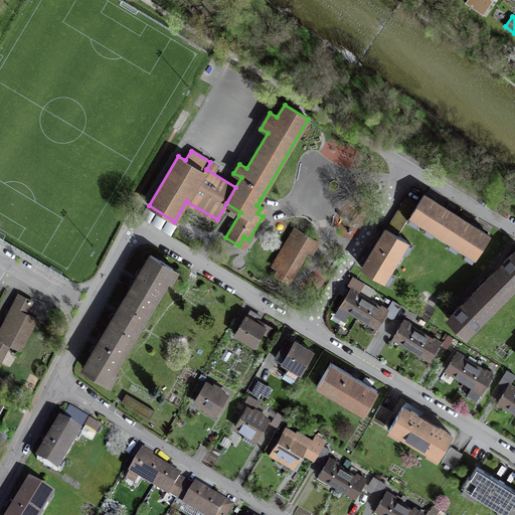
[(412,214),(477,254),(490,234),(473,224),(441,204),(424,194),(418,204),(412,214)]
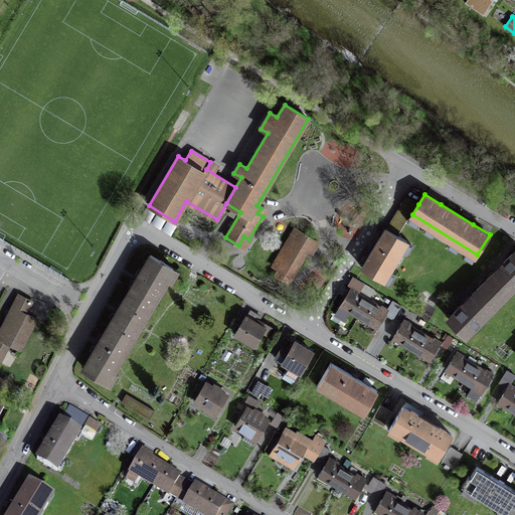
[(412,214),(418,204),(409,198),(389,230),(398,235),(412,214)]
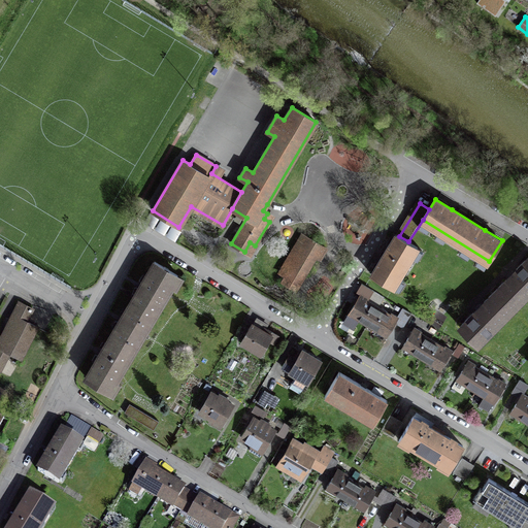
[(393,287),(418,248),(408,241),(399,236),(395,233),(383,254),(370,273),(393,287)]
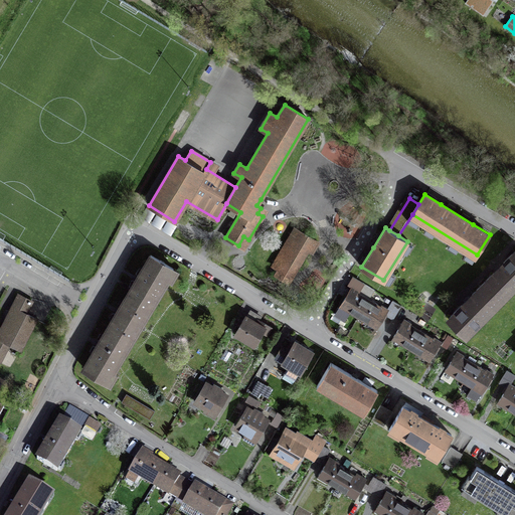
[(311,252),(318,241),(295,228),(273,266),(280,270),(284,262),(297,270),(308,250),(311,252)]
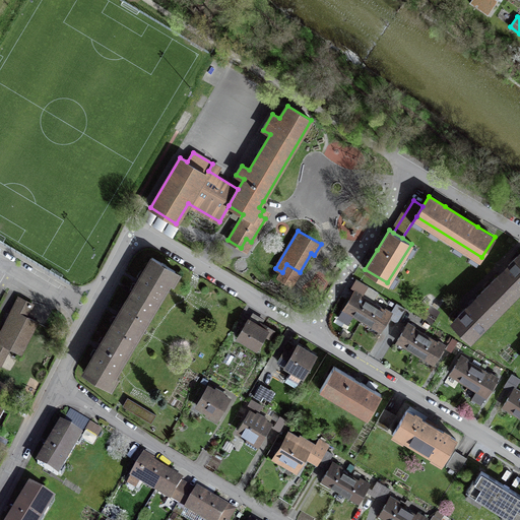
[(470,338),(519,288),(519,254),(505,269),(470,303),(453,321),(470,338)]
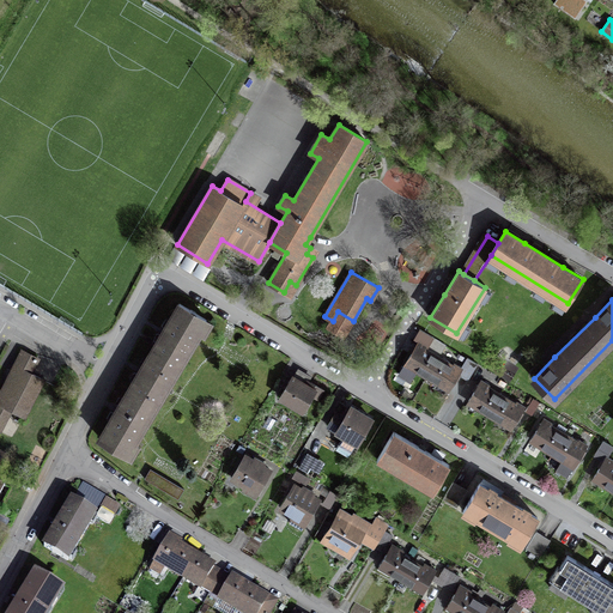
[(127,455),(207,320),(180,303),(164,331),(140,370),(117,410),(99,439),(127,455)]
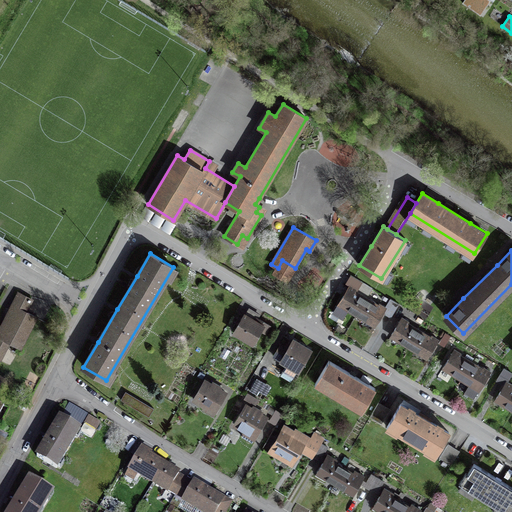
[(343,318),(348,309),(375,325),(379,317),(383,312),(391,317),(398,304),(390,299),(385,307),(368,297),(373,288),(360,281),(355,289),(349,285),(343,295),(333,312),(343,318)]
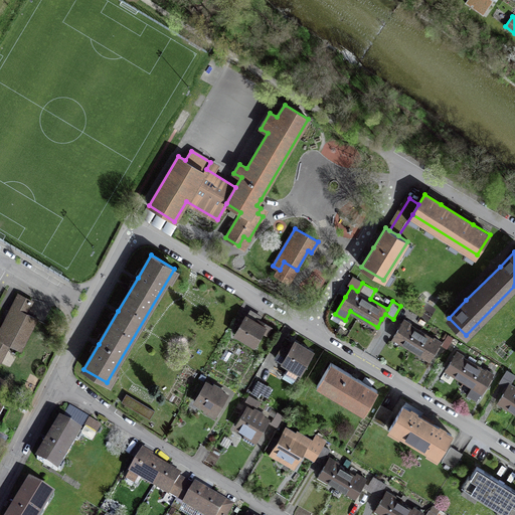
[(17,295),(0,325),(0,363),(0,364),(10,345),(19,350),(37,317),(25,311),(30,302),(17,295)]
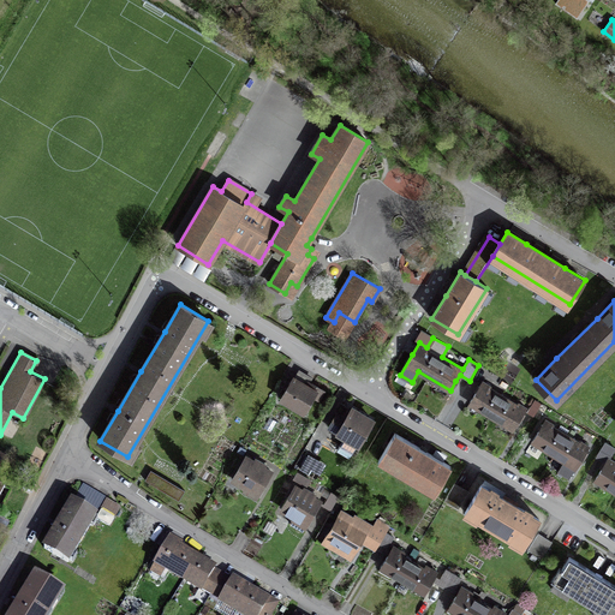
[(306,415),(320,390),(293,375),(280,399),(306,415)]
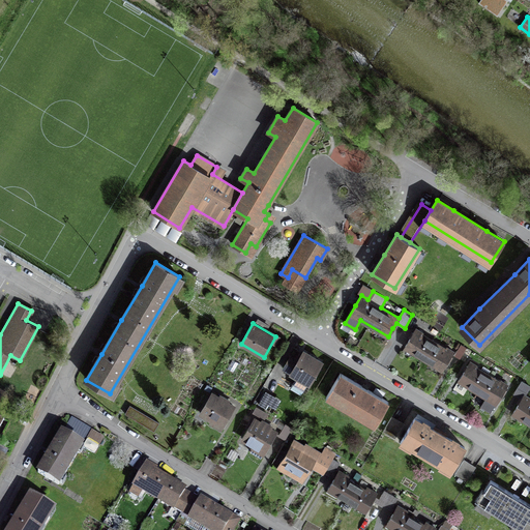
[(447,361),(453,352),(415,329),(410,337),(405,347),(442,370),(447,361)]
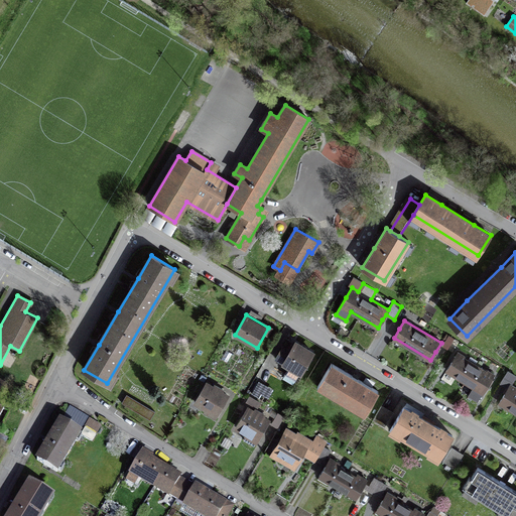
[(446,349),(454,339),(447,336),(441,346),(446,349)]
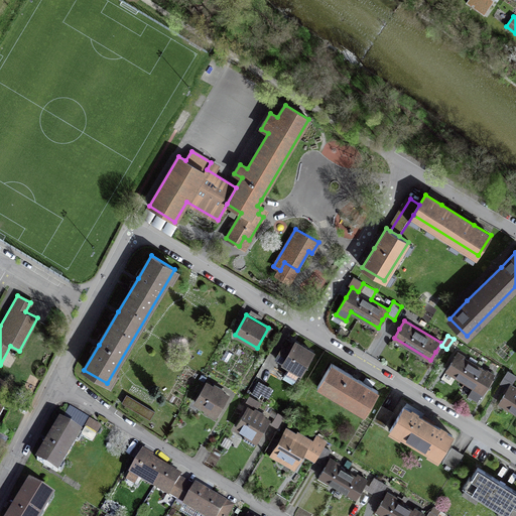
[(289,366),(285,373),(296,379),(311,352),(294,343),(287,355),(280,351),(276,359),(289,366)]
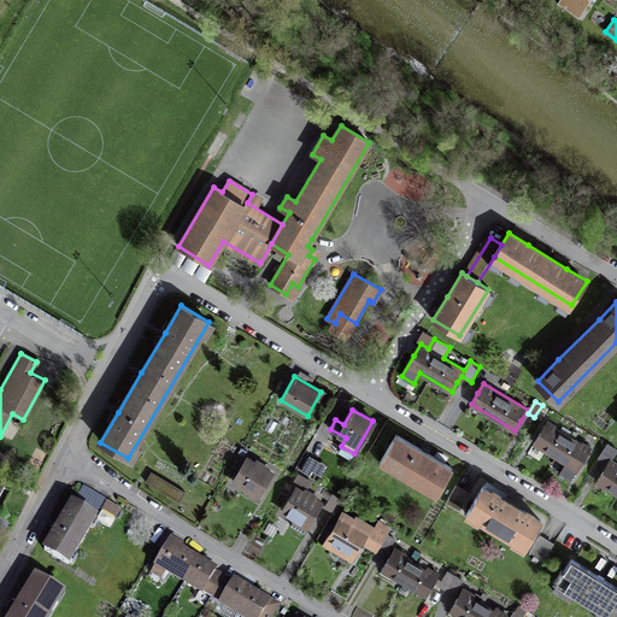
[(583,458),(589,448),(546,422),(540,433),(534,444),(577,469),(583,458)]
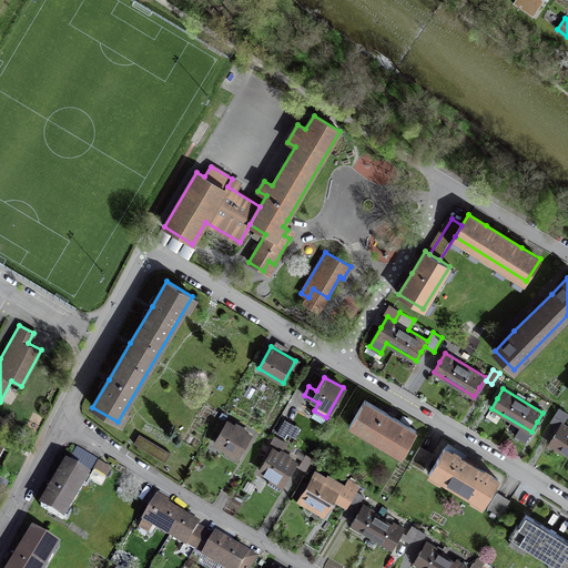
[(392,415),(366,399),(351,425),(401,455),(416,430),(392,415)]
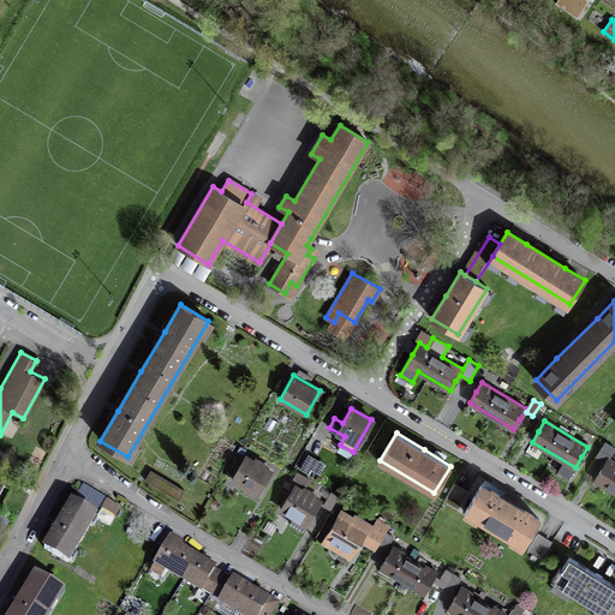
[(602,471),(597,481),(614,490),(614,465),(614,460),(609,458),(614,448),(607,443),(597,458),(607,464),(602,471)]
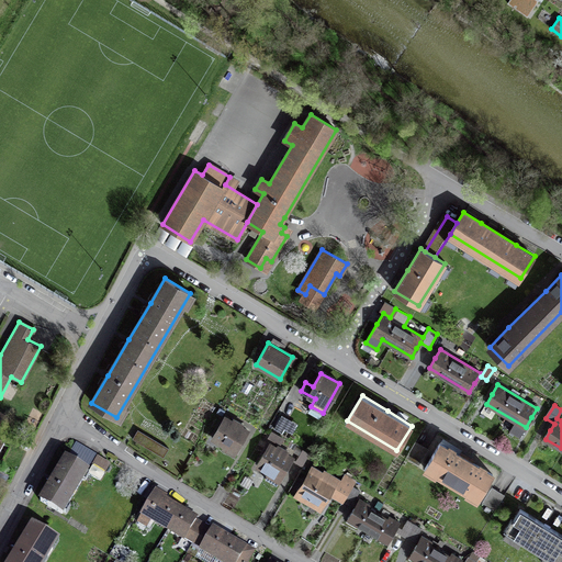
[(234,454),(248,431),(224,416),(210,440),(234,454)]
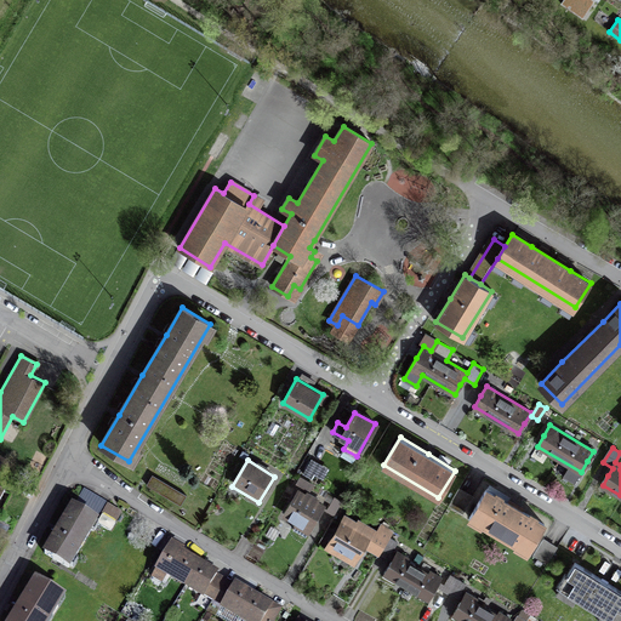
[(318,465),(312,461),(303,474),(311,478),(318,465)]
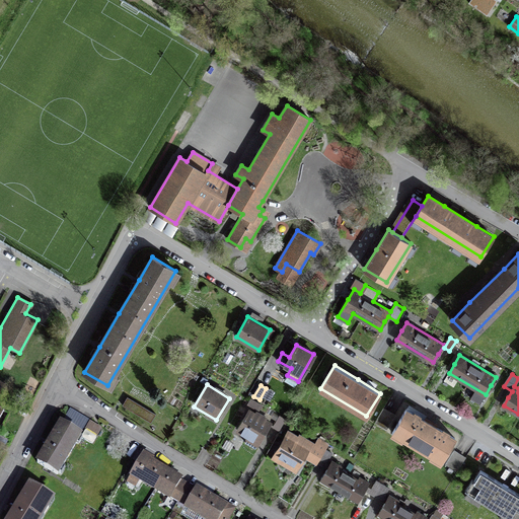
[(126,409),(150,423),(156,414),(132,398),(126,409)]
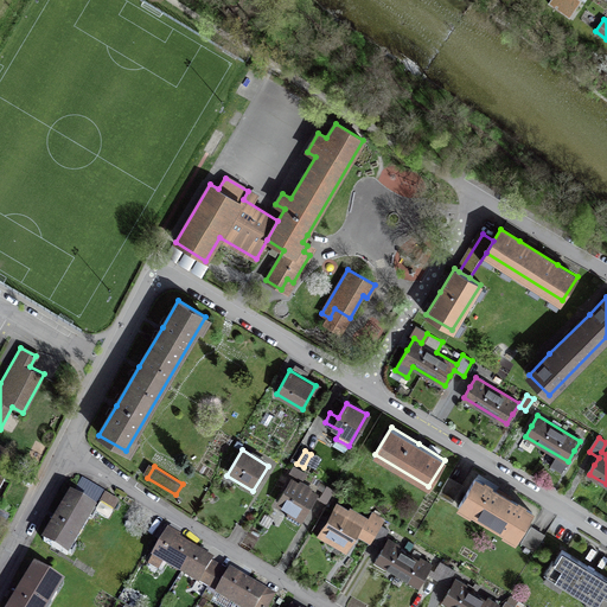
[(460,505),(517,540),(534,513),(508,498),(498,492),(475,479),(460,505)]
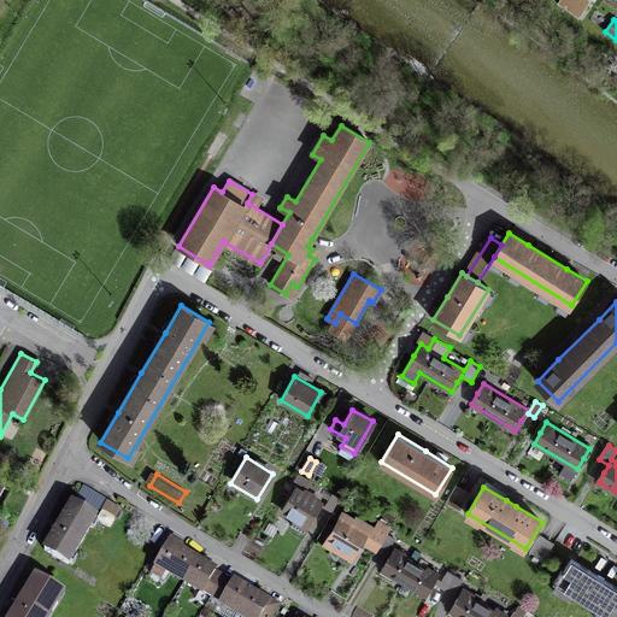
[(304,533),(321,504),(297,489),(283,510),(297,518),(292,526),(304,533)]
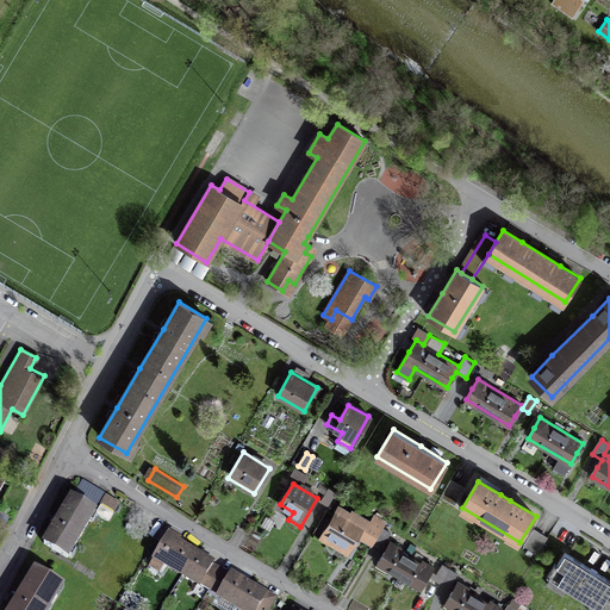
[(453,487),(447,499),(455,504),(462,492),(453,487)]
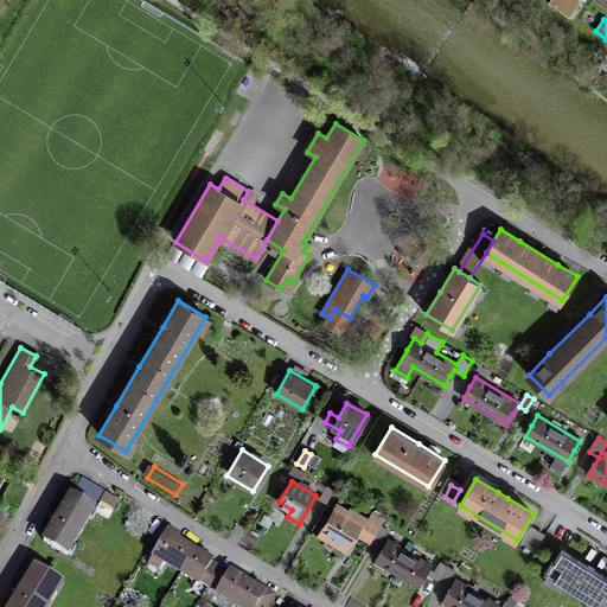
[(325,504),(333,492),(326,486),(318,499),(325,504)]
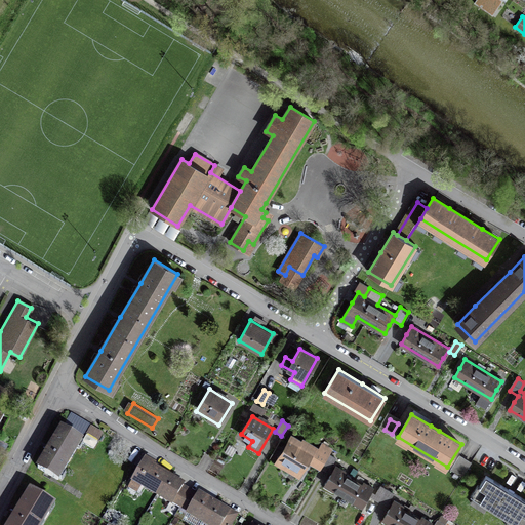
[(57,480),(81,440),(62,429),(38,469),(57,480)]
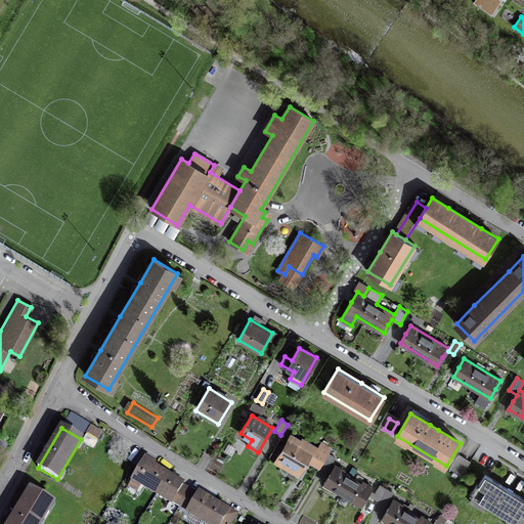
[(275,462),(301,477),(311,461),(320,466),(331,448),(319,441),(314,449),(292,436),(275,462)]
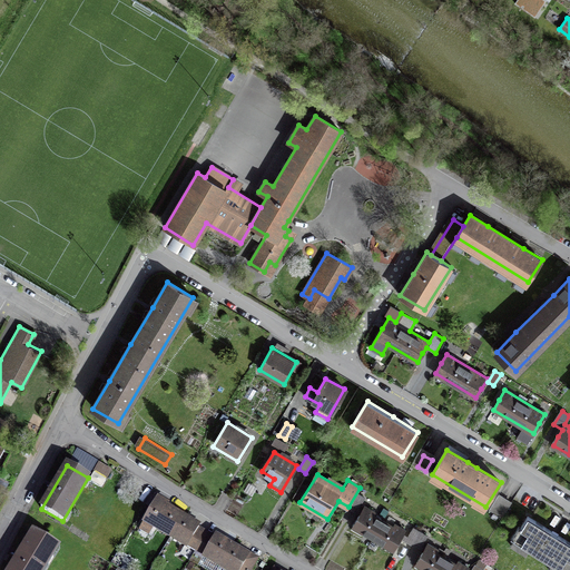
[(357,494),(350,507),(356,511),(365,498),(357,494)]
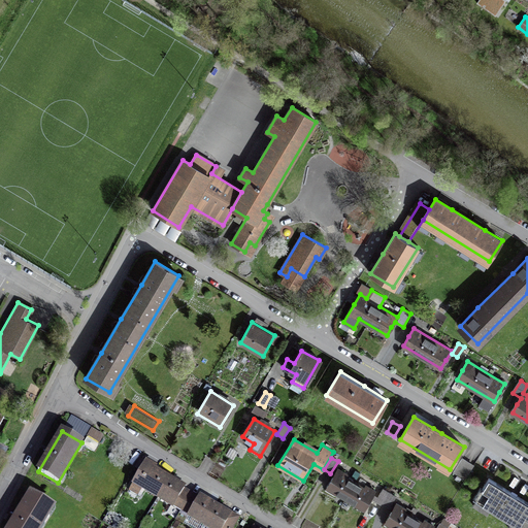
[(453,472),(465,480),(473,465),(461,458),(453,472)]
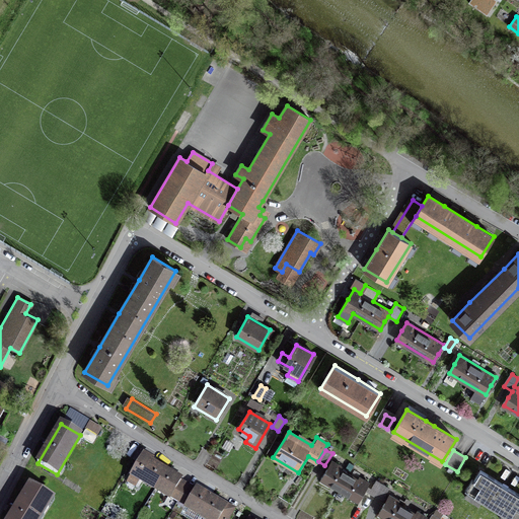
[(228,518),(233,511),(142,457),(132,474),(207,518),(228,518)]
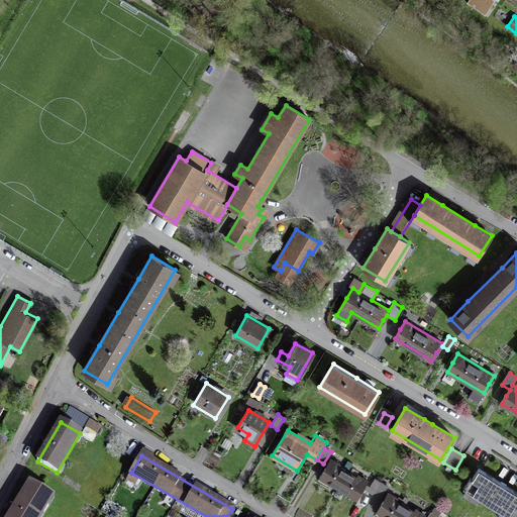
[(358,475),(356,478),(337,467),(339,463),(330,458),(320,477),(357,499),(368,481),(358,475)]
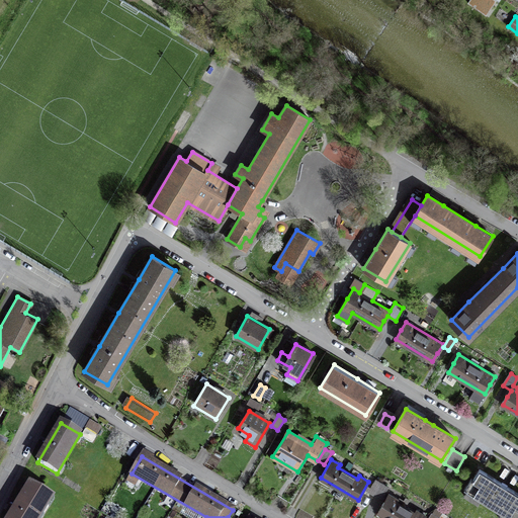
[(481,469),(467,492),(510,517),(517,517),(517,493),(504,484),(481,469)]
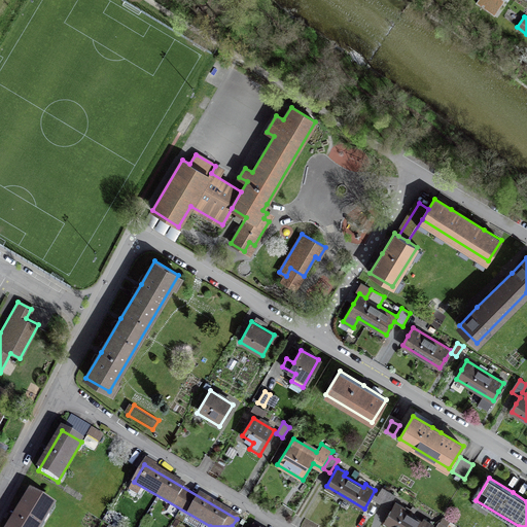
[(388,506),(394,496),(388,492),(382,488),(375,499),(381,503),(388,506)]
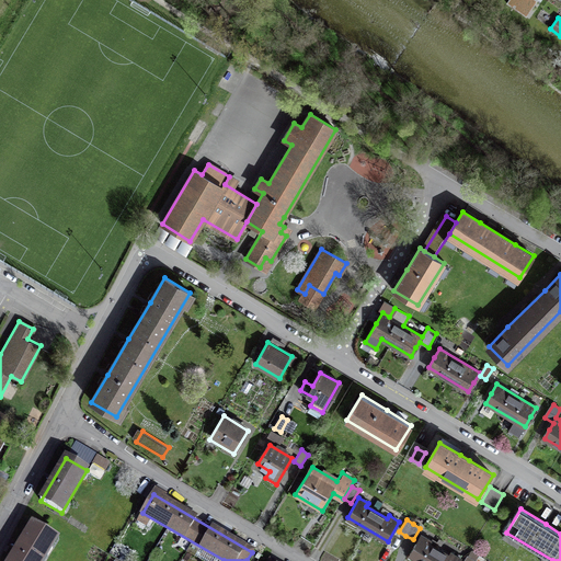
[(42,560),(56,537),(33,524),(9,560),(42,560)]
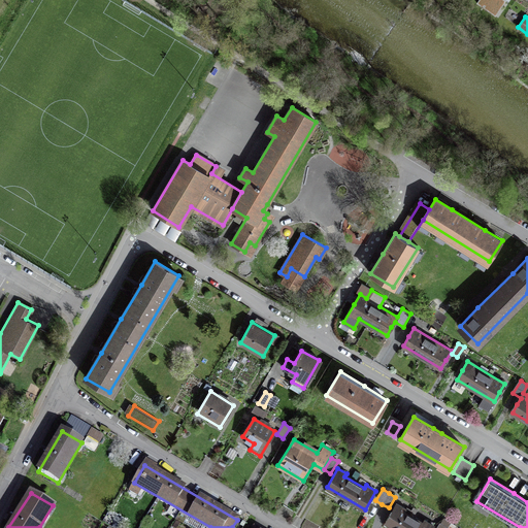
[(425,520),(423,523),(404,512),(405,508),(397,503),(386,522),(396,527),(431,527),(433,526),(425,520)]
